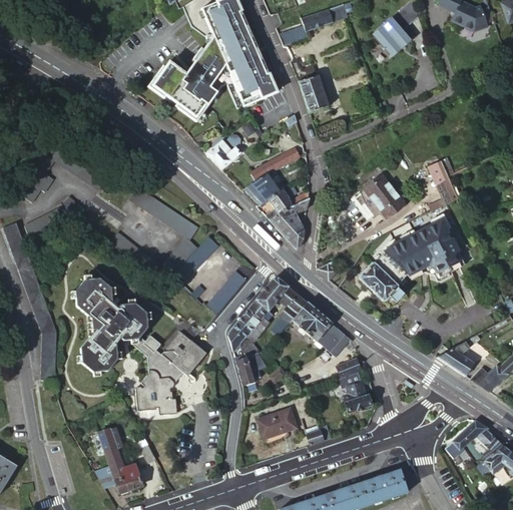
[(205,33),(209,40),(199,53),(196,51),(192,57),(194,59),(185,72),(169,60),(160,72),(157,70),(148,83),(164,95),(165,92),(176,100),(175,103),(195,118),(217,89),(214,87),(218,82),(213,79),(225,62),(242,104),(277,90),(269,71),(266,72),(261,62),(264,61),(245,18),(242,20),(238,10),(241,9),(237,0),(214,0),(201,6),(211,30),(205,33)]
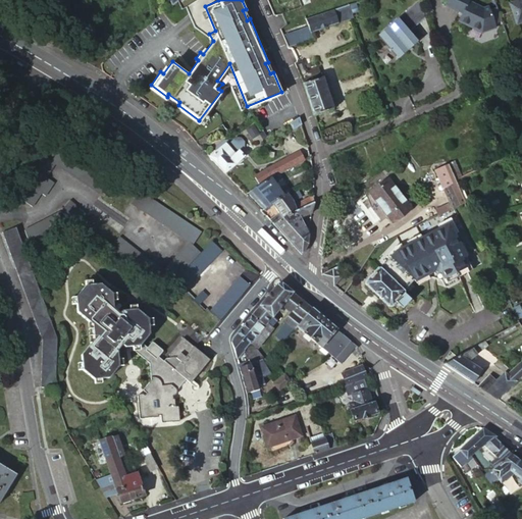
[(427,20),(420,0),(416,0),(401,18),(383,40),(397,50),(396,52),(399,54),(401,53),(405,57),(419,41),(414,37),(427,20)]
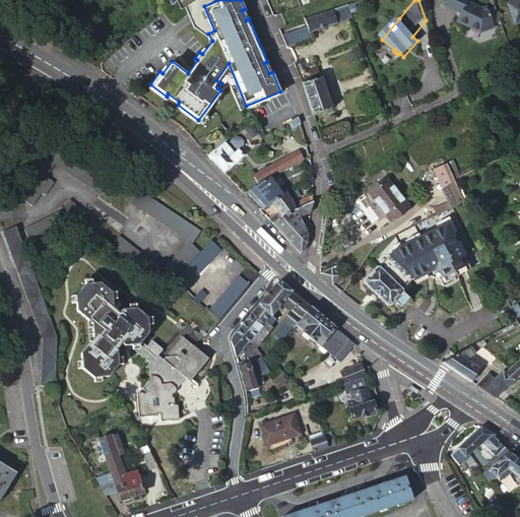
[(444,0),(443,3),(457,9),(458,7),(462,9),(463,12),(459,13),(456,18),(479,29),(493,25),(492,21),(499,19),(494,5),(486,7),(485,4),(480,5),(468,0),(444,0)]
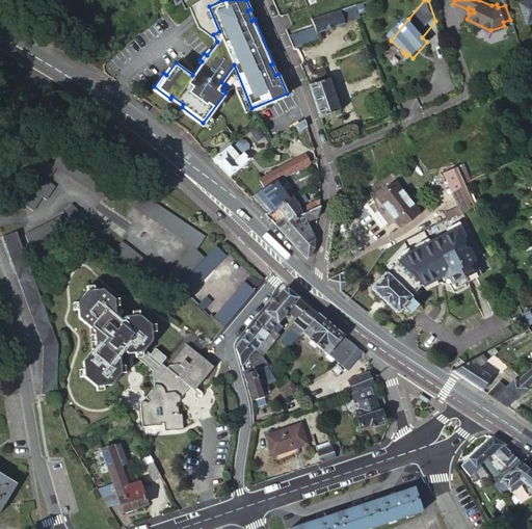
[(524,0),(519,2),(526,24),(531,21),(531,0),(524,0)]
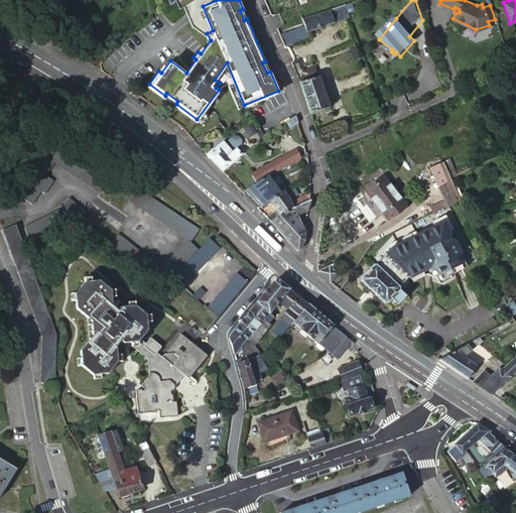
[(351,2),(347,3),(345,4),(348,12),(350,17),(355,15),(351,3),(351,2)]
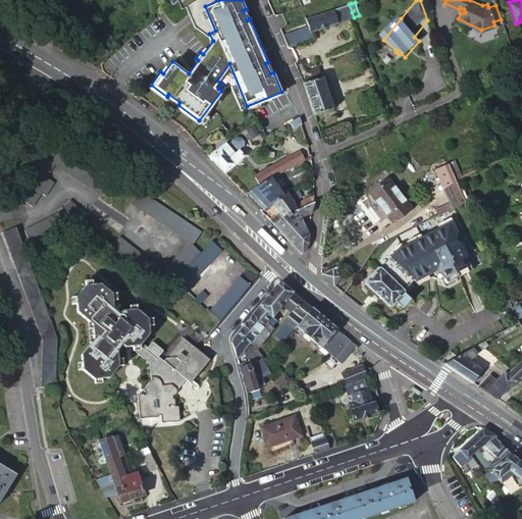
[(352,12),(349,4),(346,5),(350,18),(354,17),(352,12)]
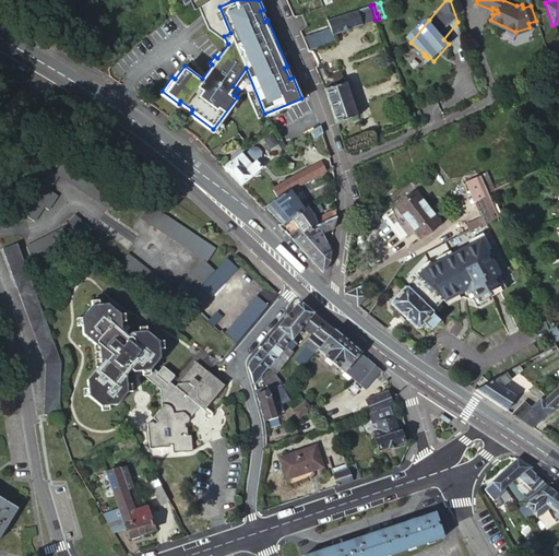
[(358,10),(356,10),(361,24),(372,21),(375,20),(370,6),(358,10)]
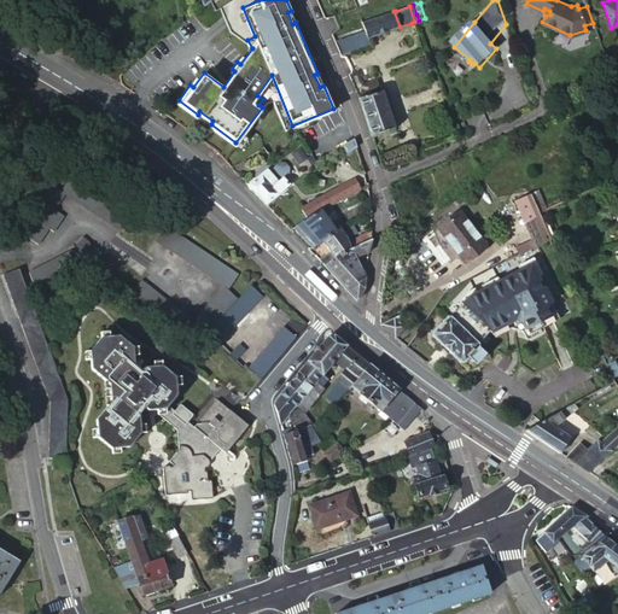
[(400,27),(394,11),(362,22),(366,30),(368,37),(398,27),(400,27)]
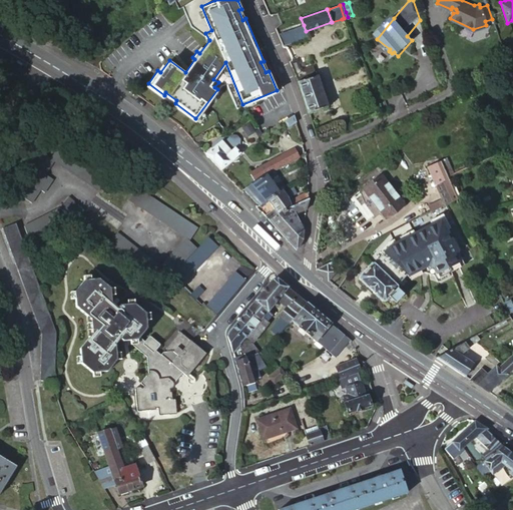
[(304,25),(294,29),(298,40),(308,37),(306,31),(304,25)]
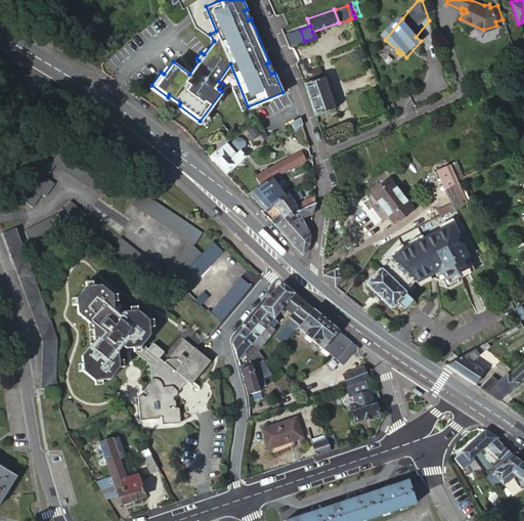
[(285,35),(289,46),(304,41),(300,30),(285,35)]
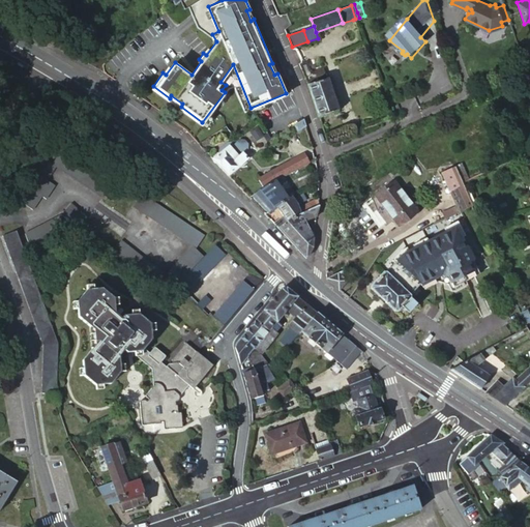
[(425,41),(411,58),(414,60),(428,44),(425,41)]
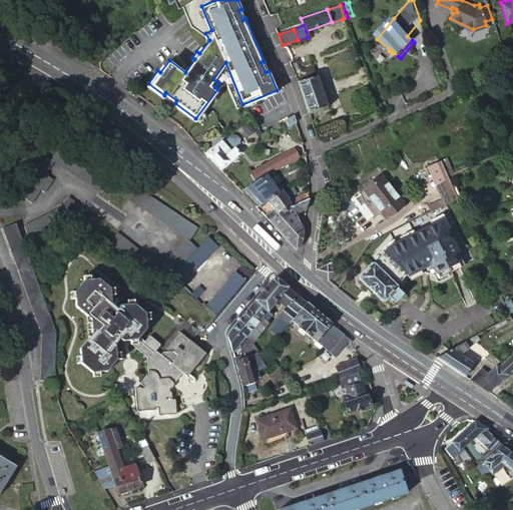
[(298,58),(291,61),(293,66),(299,81),(316,75),(313,65),(304,68),(302,66),(301,66),(298,58)]
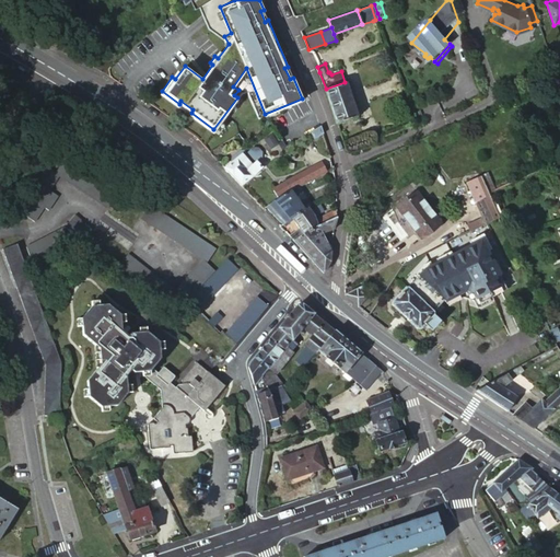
[(238,90),(234,95),(237,97),(241,92),(247,90),(259,117),(265,114),(246,68),(233,86),(238,90)]
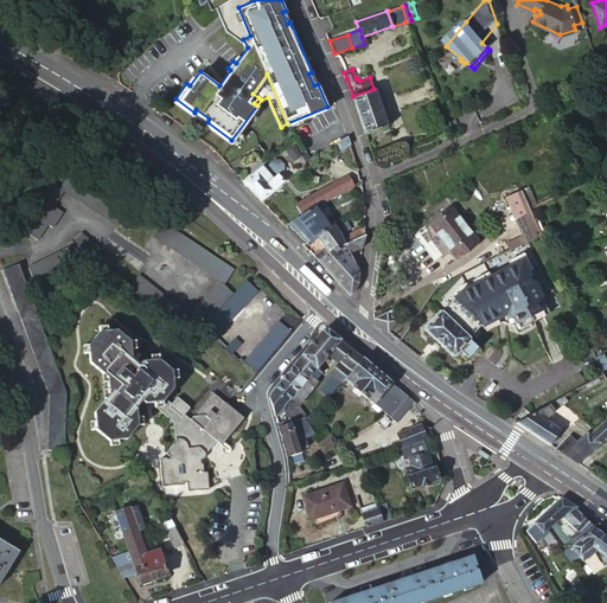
[(374,89),(353,96),(352,97),(364,133),(366,132),(387,126),(374,89)]
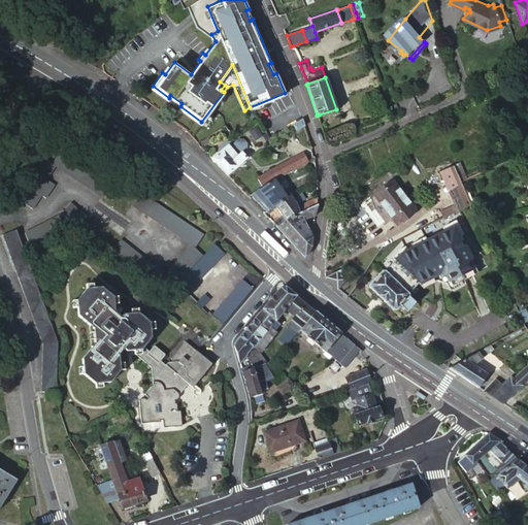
[(169,98),(180,106),(182,103),(170,95),(169,98)]
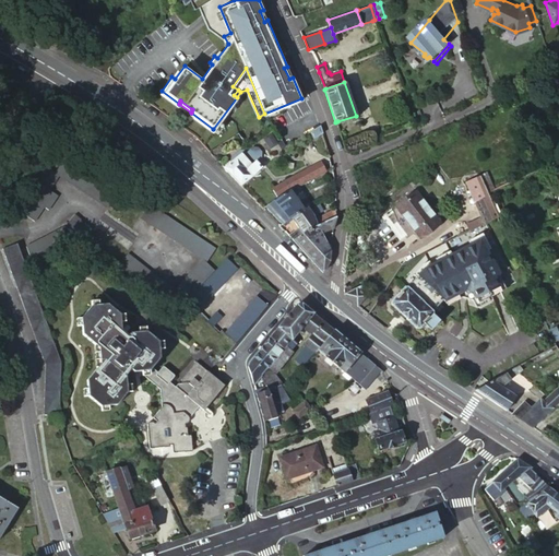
[(310,129),(314,135),(322,131),(320,123),(310,129)]
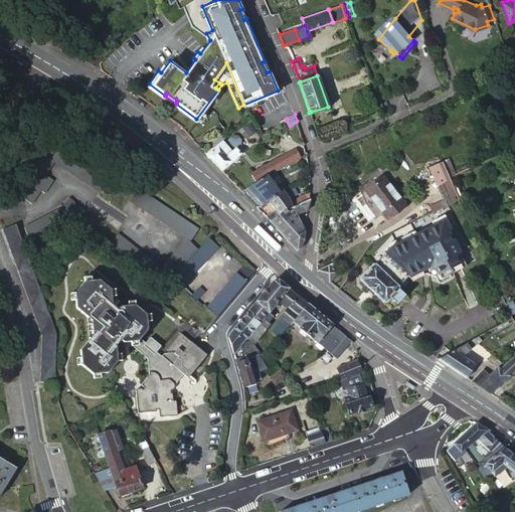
[(250,121),(242,125),(247,135),(255,131),(250,121)]
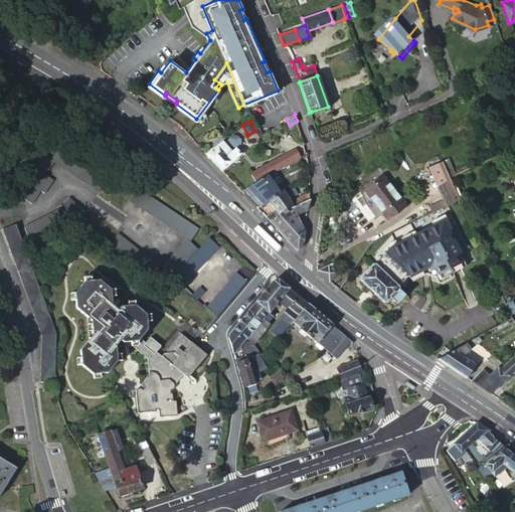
[(213,146),(214,147),(222,140),(232,150),(235,147),(236,148),(241,144),(241,139),(238,135),(233,134),(227,139),(225,136),(222,136),(214,143),(213,146)]
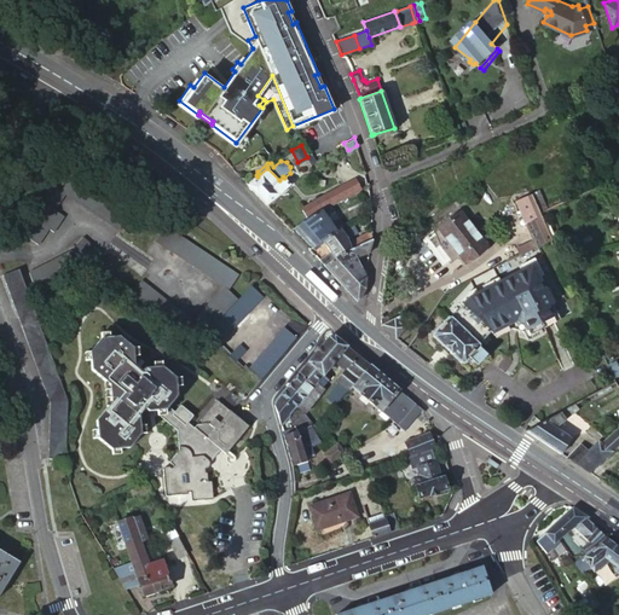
[(258,177),(249,185),(265,202),(267,203),(289,184),(284,178),(283,177),(279,180),(267,168),(258,177)]
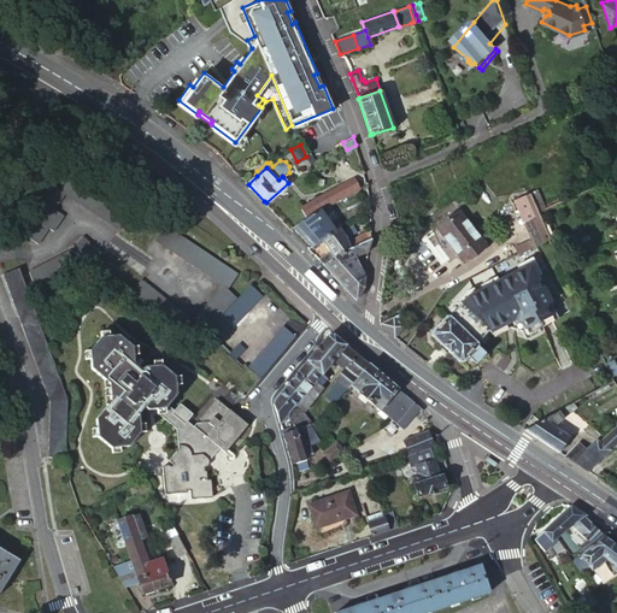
[(325,205),(358,188),(360,187),(354,176),(327,189),(321,193),(309,200),(299,206),(305,216),(307,214),(319,208),(322,206),(325,205)]
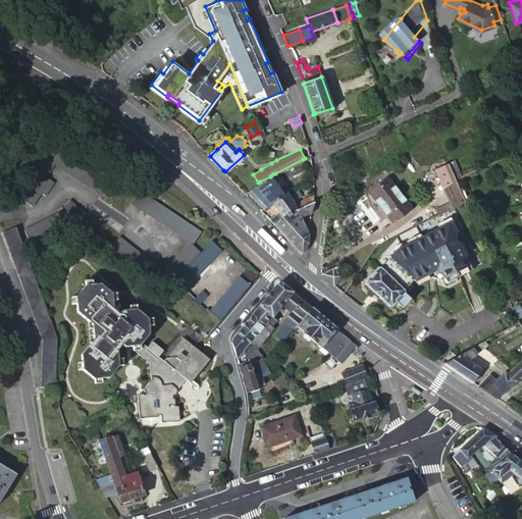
[(63,154),(56,165),(55,166),(101,197),(109,185),(63,154)]
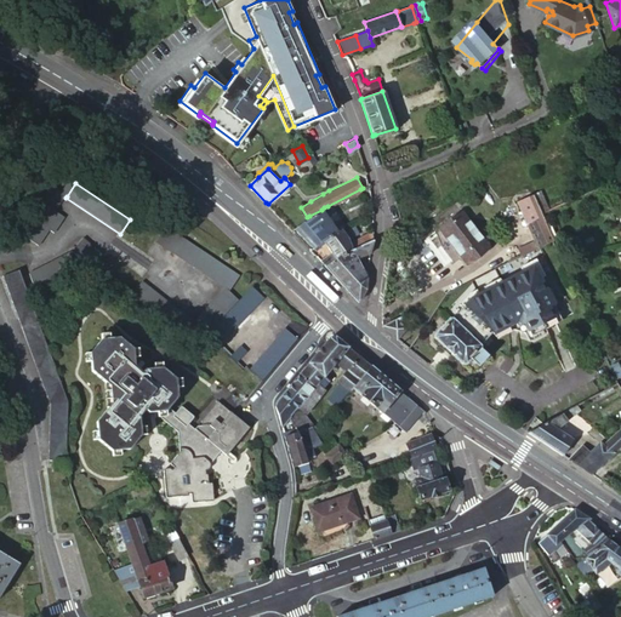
[(370,187),(369,184),(363,188),(360,189),(364,196),(370,194),(370,187)]
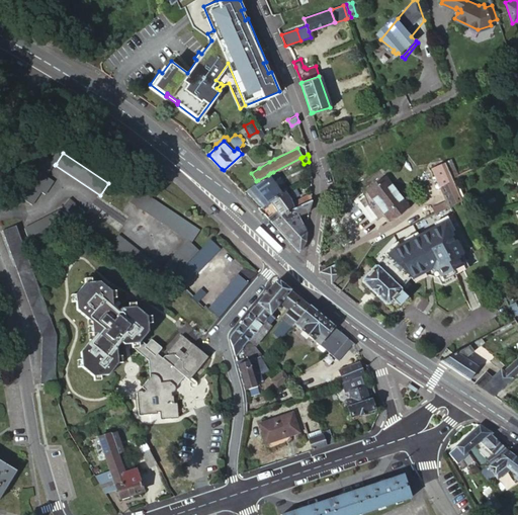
[(36,170),(36,172),(20,196),(32,204),(40,191),(46,194),(55,182),(47,176),(55,165),(56,164),(42,155),(34,168),(36,170)]
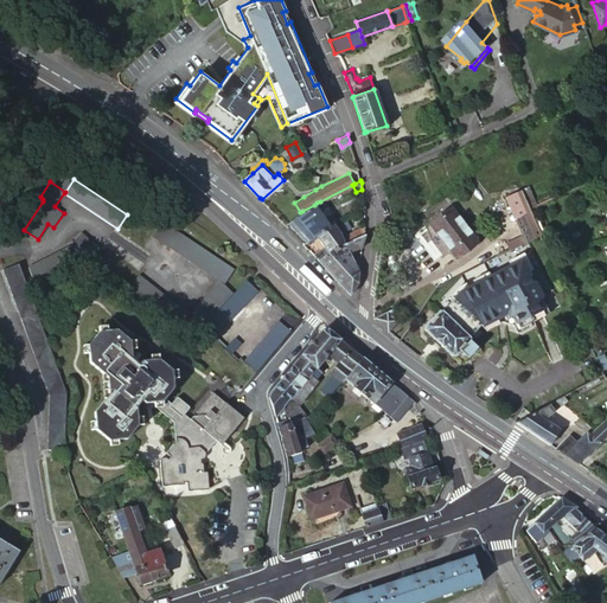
[(521,191),(519,188),(517,181),(502,188),(505,197),(521,191)]
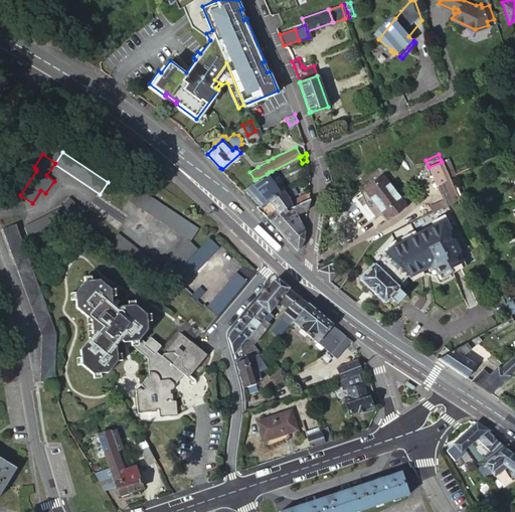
[(441,160),(442,162),(446,170),(449,176),(455,173),(448,157),(441,160)]
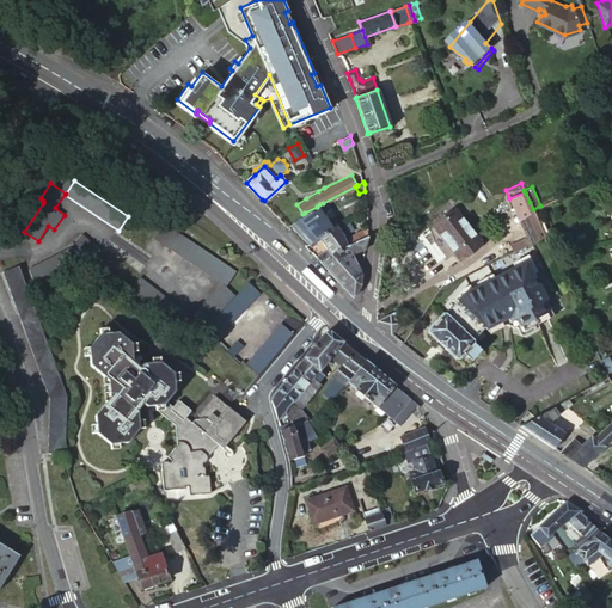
[(538,219),(533,209),(530,202),(525,192),(509,198),(526,235),(530,243),(545,235),(538,219)]
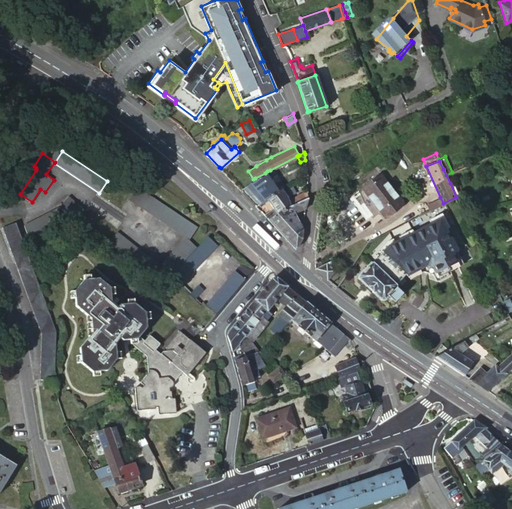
[(254,203),(256,205),(266,197),(268,196),(277,190),(265,173),(255,178),(253,179),(240,188),(241,190),(247,196),(249,198),(254,203)]
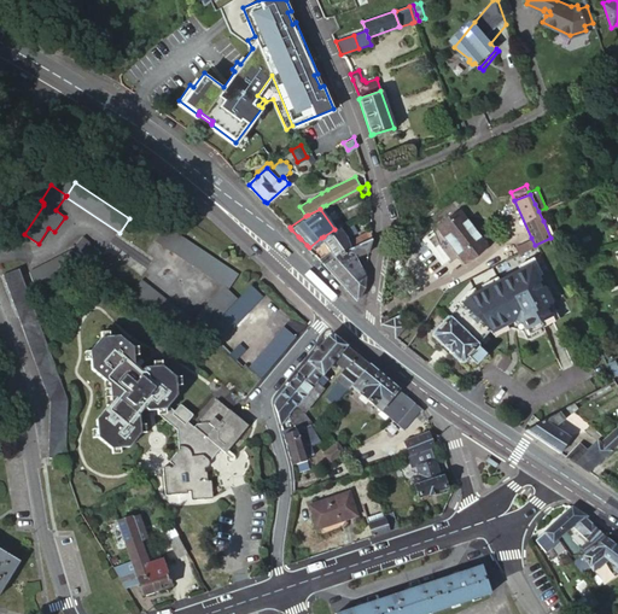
[(485,243),(459,210),(437,227),(464,259),(485,243)]
